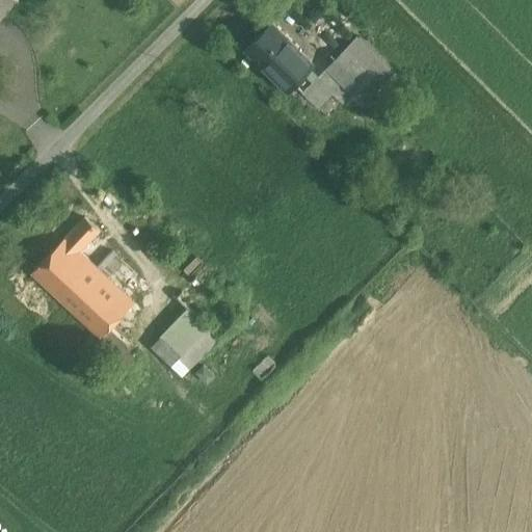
[(0,0),(0,19),(18,0),(0,0)]
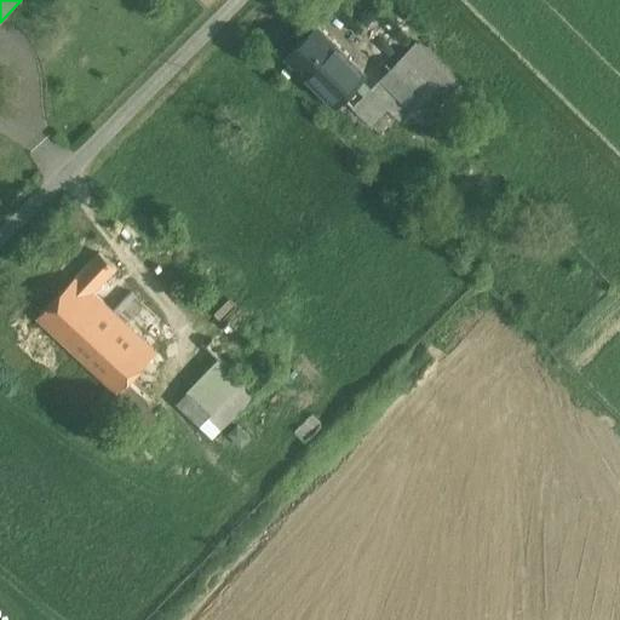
[(366,76),(319,27),(286,57),(334,107),(343,98),(363,79),(366,76)]
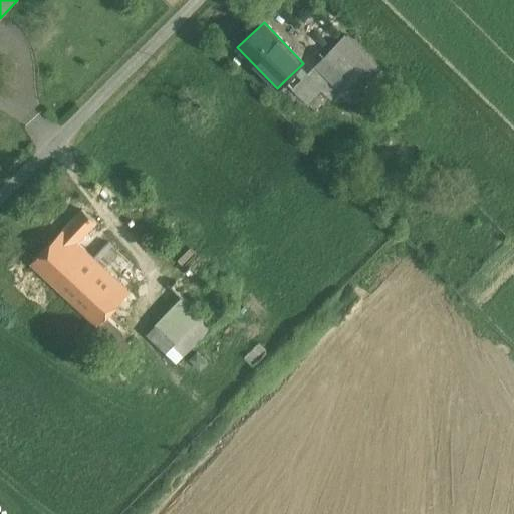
[(380,70),(346,35),(334,47),(361,75),(368,82),(380,70)]
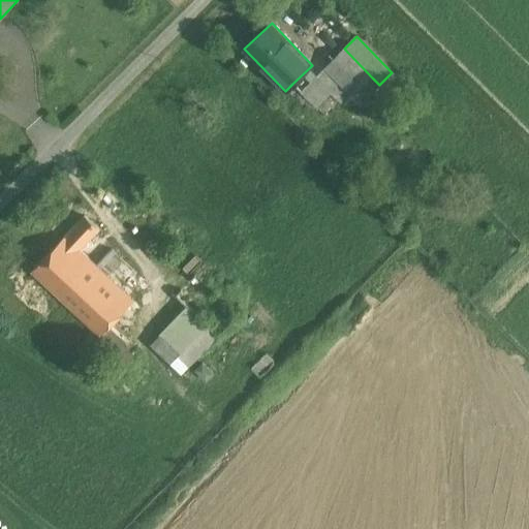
[(372,78),(344,49),(324,67),(352,96),(356,92),(372,78)]
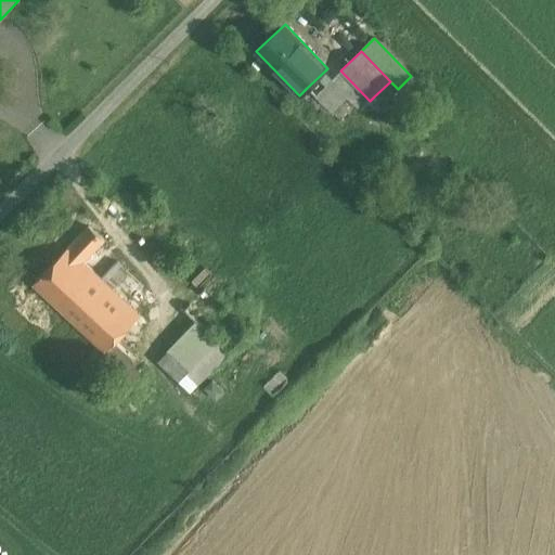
[(325,71),(307,88),(315,95),(333,78),(325,71)]
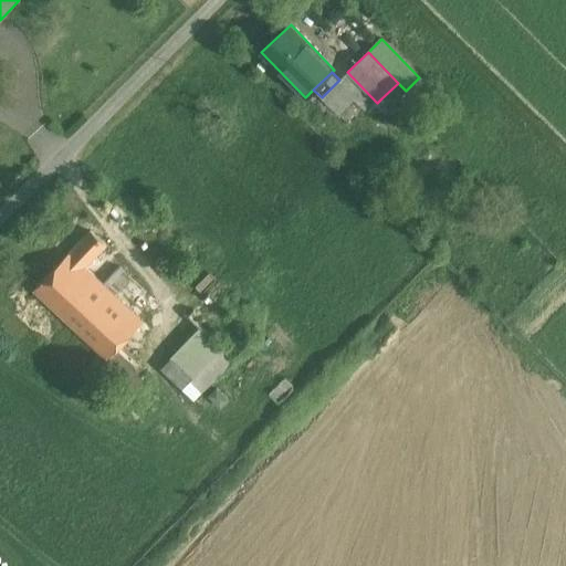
[(377,103),(347,72),(339,80),(322,97),(348,125),(364,109),(371,117),(380,107),(377,103)]
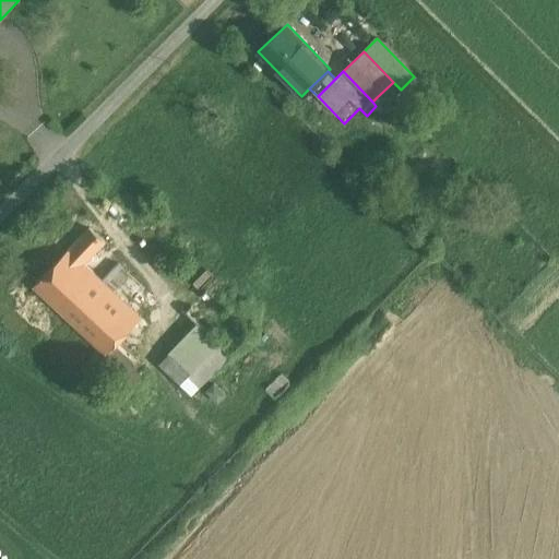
[(393,82),(377,97),(385,106),(402,90),(401,90),(393,82)]
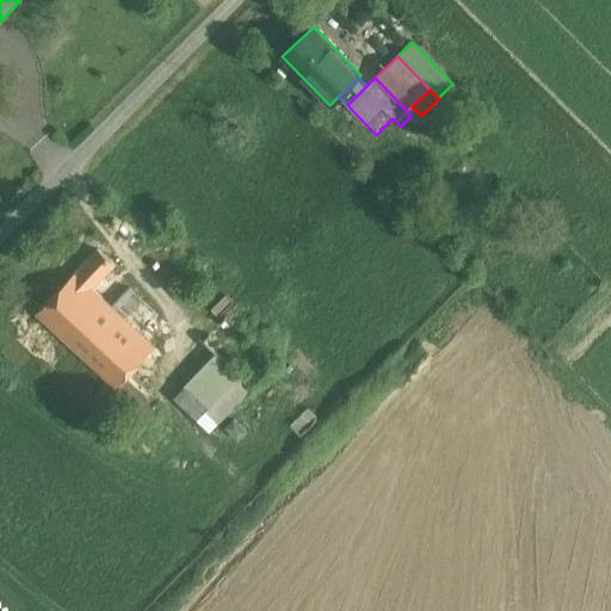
[(115,265),(98,251),(74,275),(91,290),(115,265)]
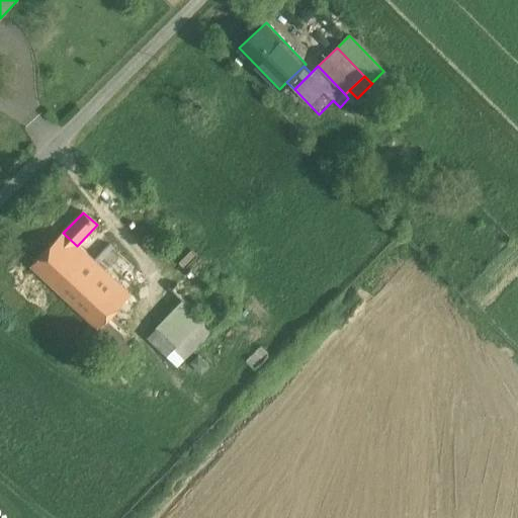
[(63,233),(30,266),(58,291),(89,256),(77,246),(63,233)]
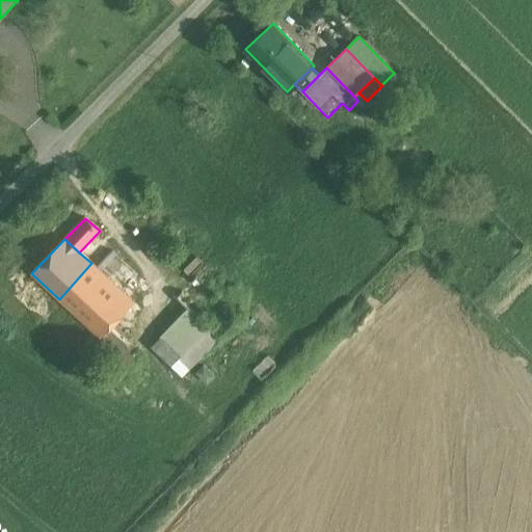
[(124,263),(112,251),(97,268),(109,278),(124,263)]
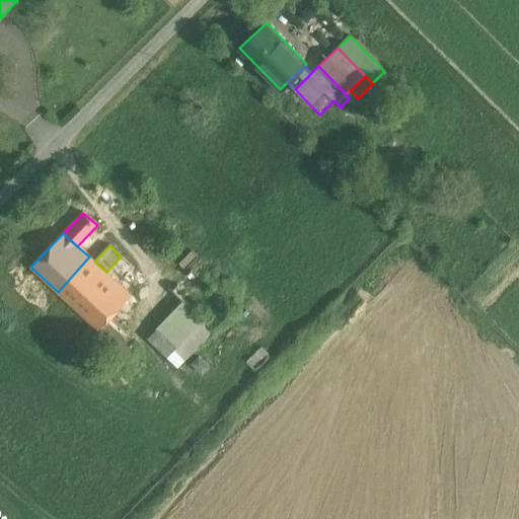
[(94,262),(89,256),(58,292),(97,328),(107,318),(131,294),(106,272),(94,262)]
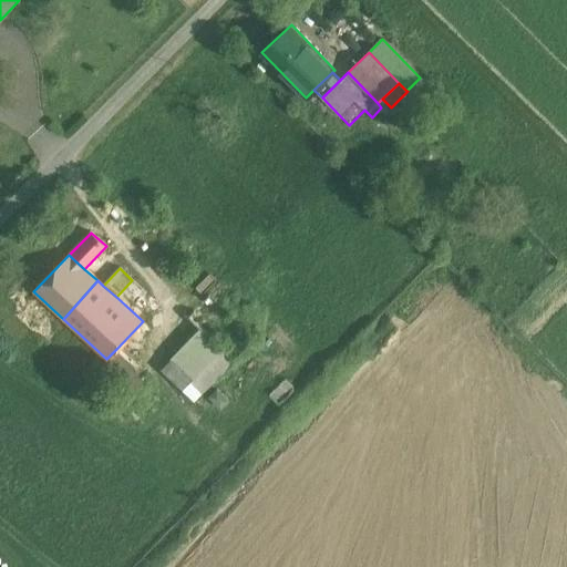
[(255,339),(209,295),(188,317),(200,329),(234,360),(255,339)]
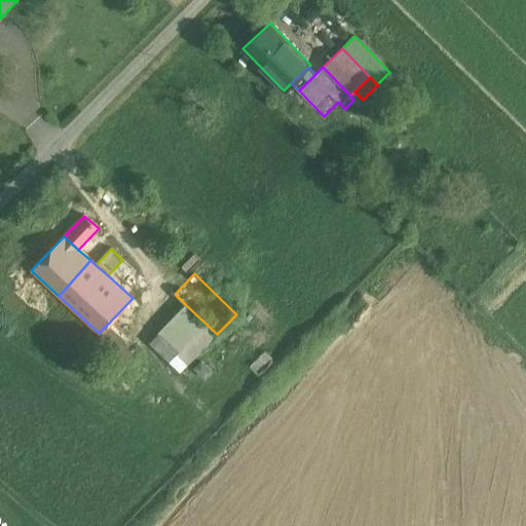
[(186,305),(149,343),(180,373),(217,334),(186,305)]
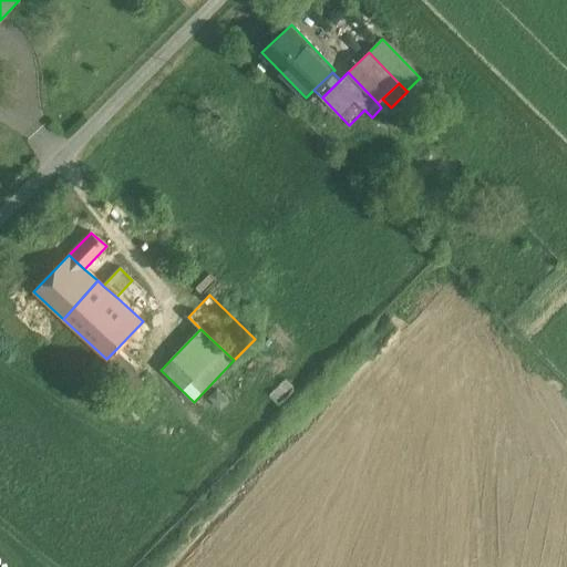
[(135,366),(117,348),(106,359),(94,372),(124,401),(144,380),(132,369),(135,366)]
